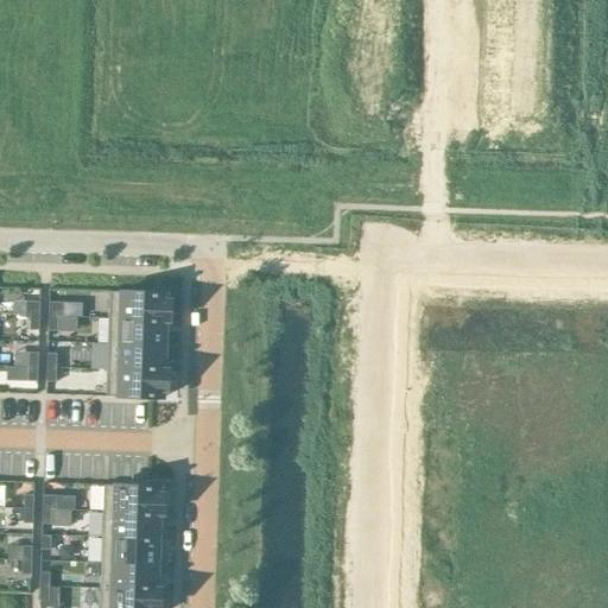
[(119,25),(119,37),(131,38),(131,26),(119,25)]
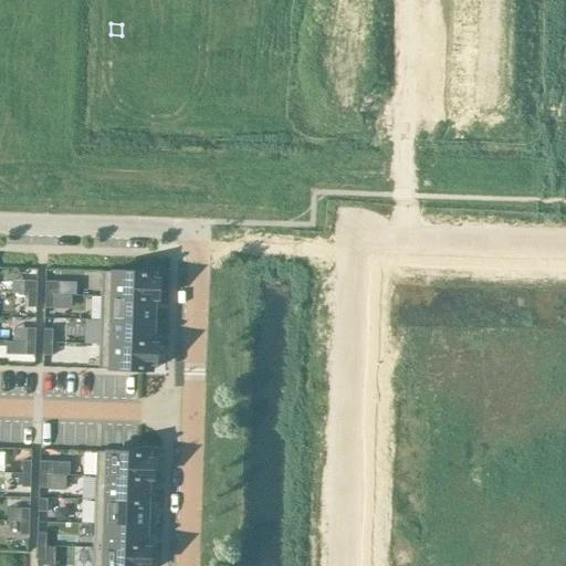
[(111,49),(109,60),(121,60),(122,49),(111,49)]
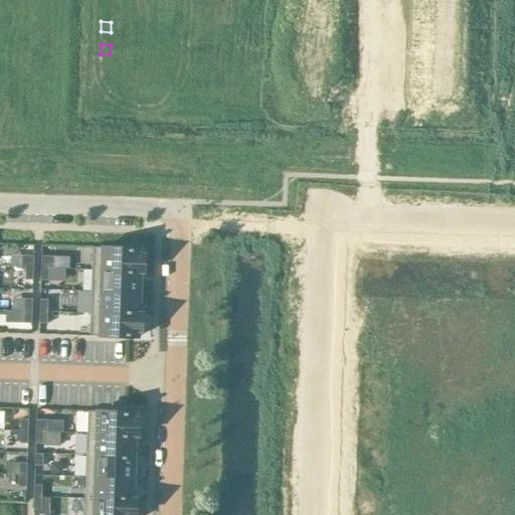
[(100,54),(100,64),(110,64),(110,54),(100,54)]
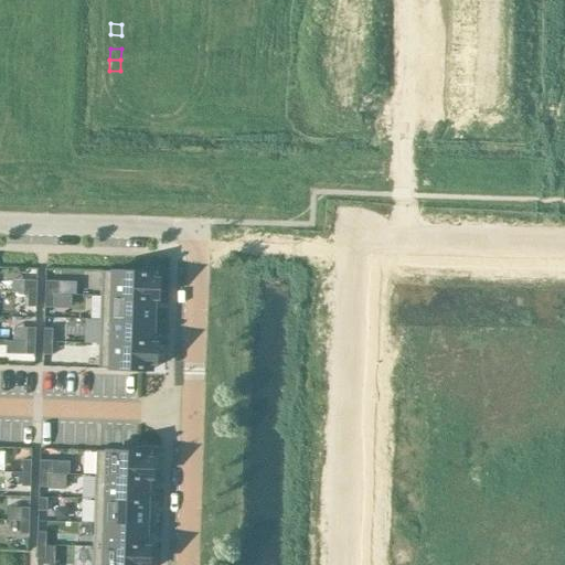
[(0,68),(0,82),(9,83),(10,70),(0,68)]
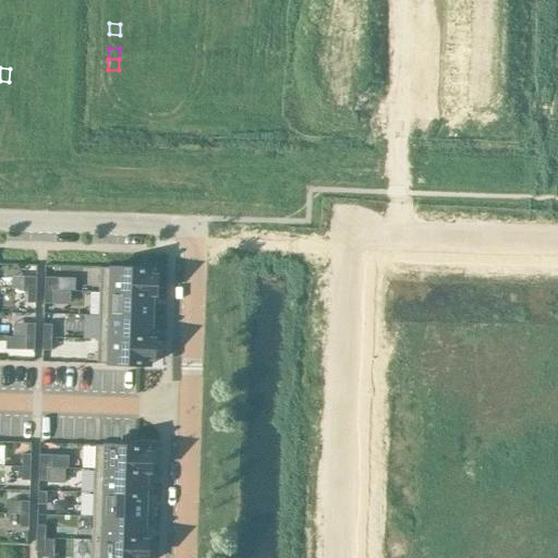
[(0,81),(0,94),(9,95),(9,82),(0,81)]
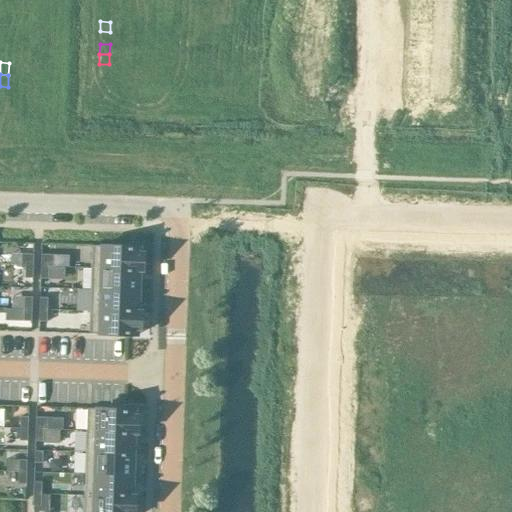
[(98,90),(98,100),(108,100),(108,90),(98,90)]
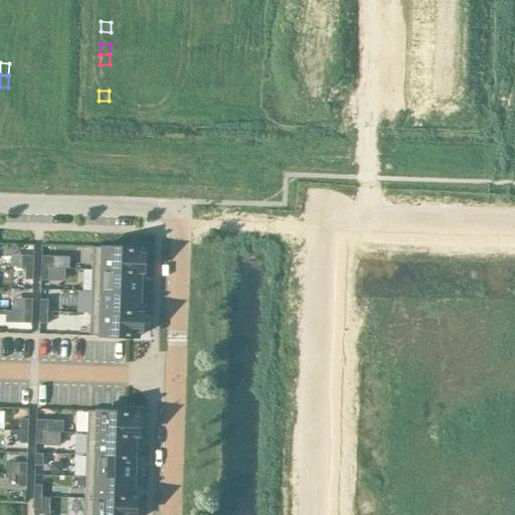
[(99,101),(99,111),(109,111),(109,101),(99,101)]
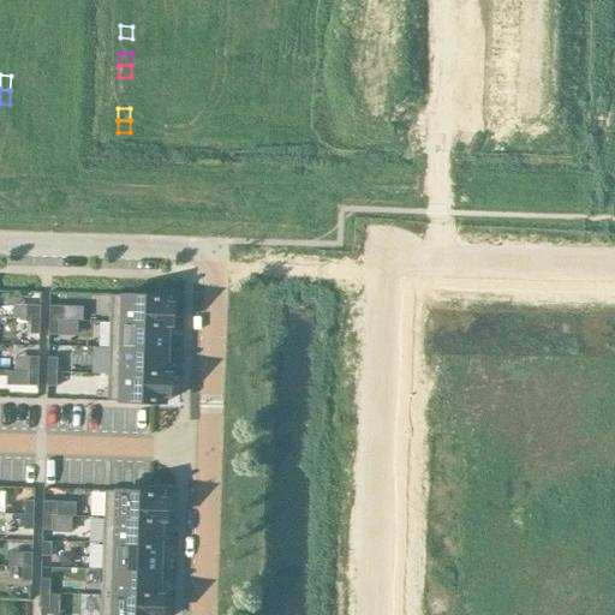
[(117,162),(115,174),(127,175),(129,163),(117,162)]
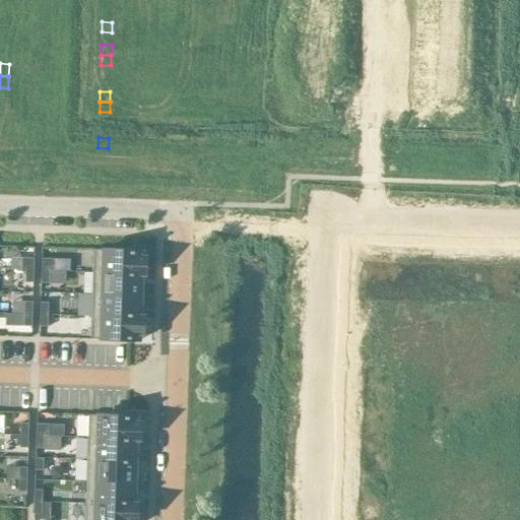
[(98,147),(98,157),(108,158),(108,148),(98,147)]
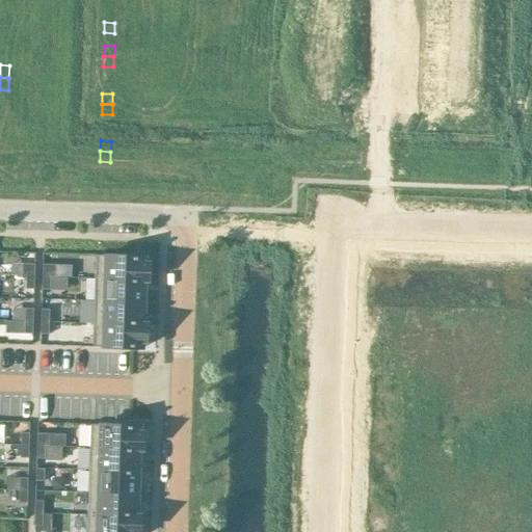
[(148,280),(149,263),(144,263),(145,257),(135,256),(96,255),(95,278),(148,280)]
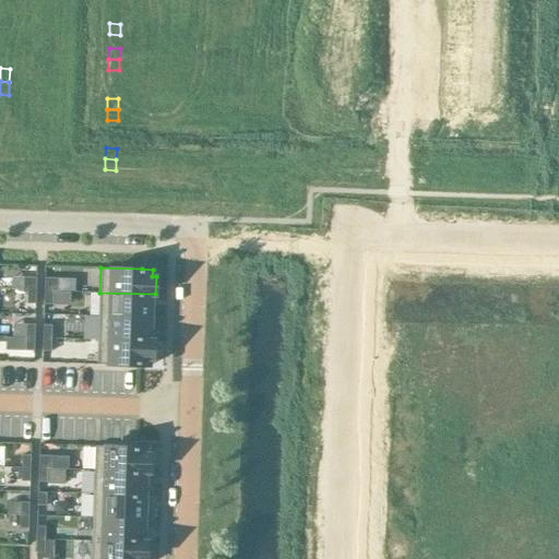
[(36,290),(36,277),(23,277),(22,290),(26,290),(36,290)]
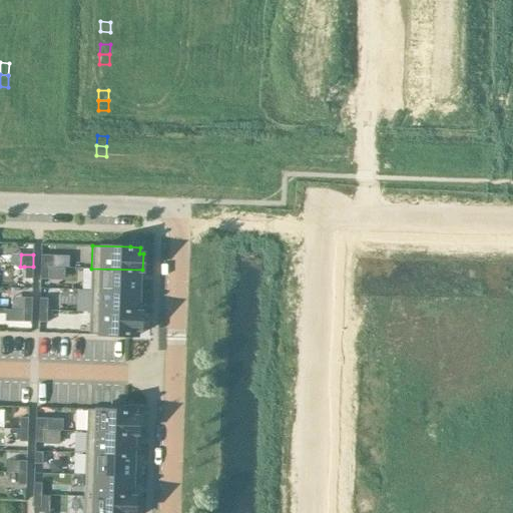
[(53,255),(40,254),(40,267),(48,268),(52,268),(53,255)]
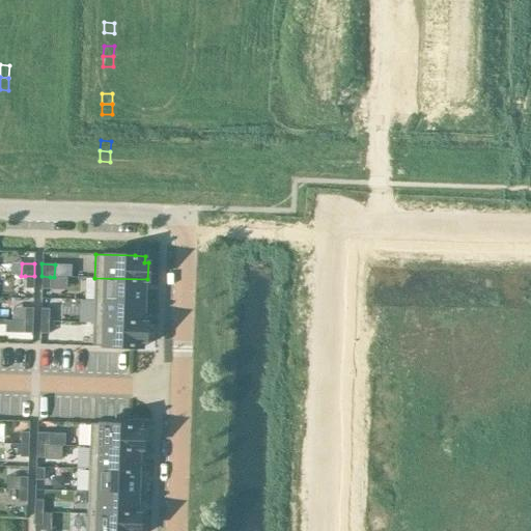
[(33,288),(34,276),(25,276),(25,288),(33,288)]
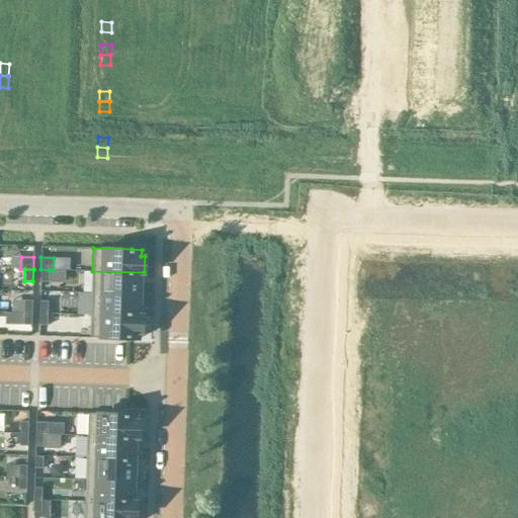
[(49,282),(49,270),(40,269),(39,282),(49,282)]
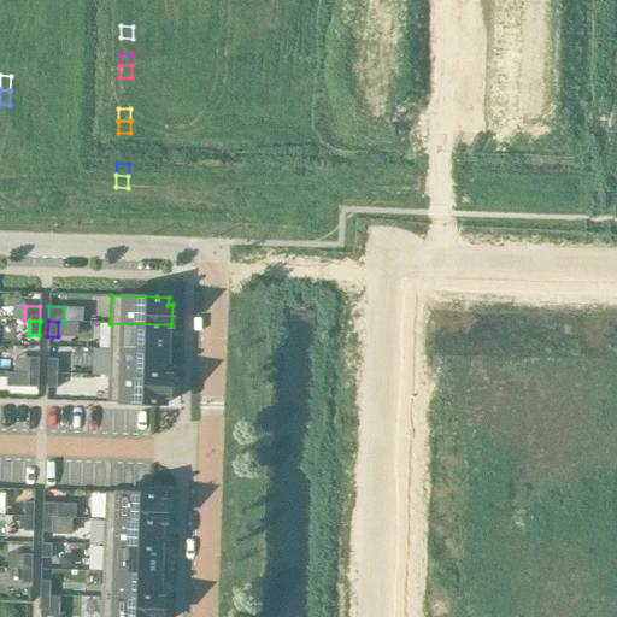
[(171,327),(171,324),(110,323),(109,348),(166,351),(168,325),(171,327)]
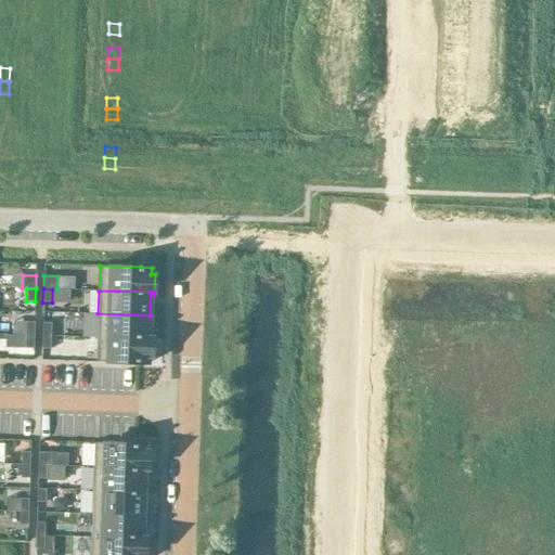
[(149,338),(150,315),(98,313),(98,337),(153,339),(153,338),(149,338)]
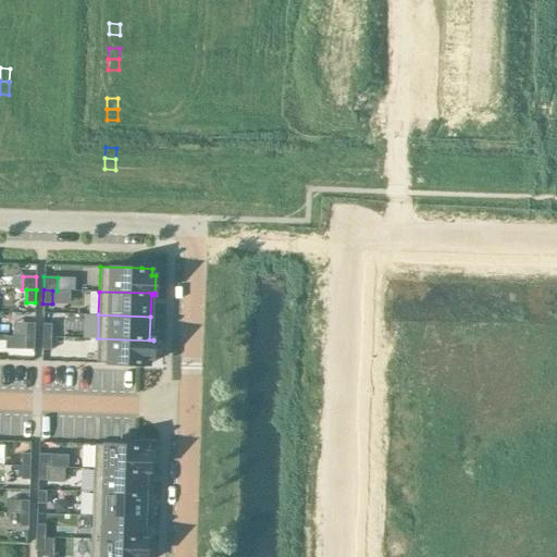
[(34,336),(35,323),(25,323),(25,336),(34,336)]
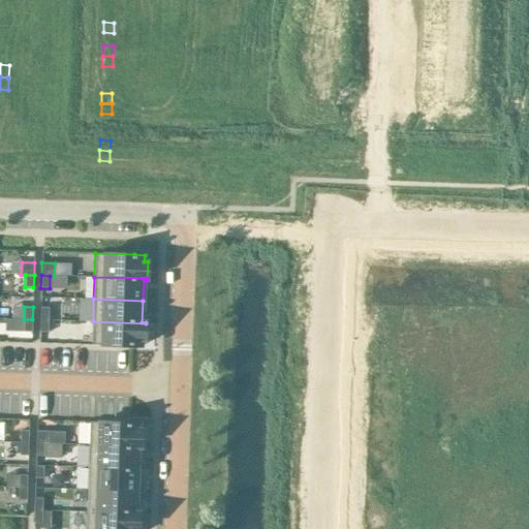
[(49,308),(40,307),(39,319),(49,320),(49,308)]
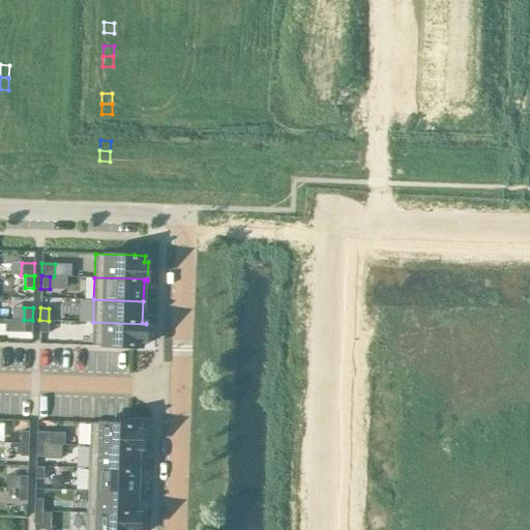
[(32,332),(32,320),(24,320),(24,332),(32,332)]
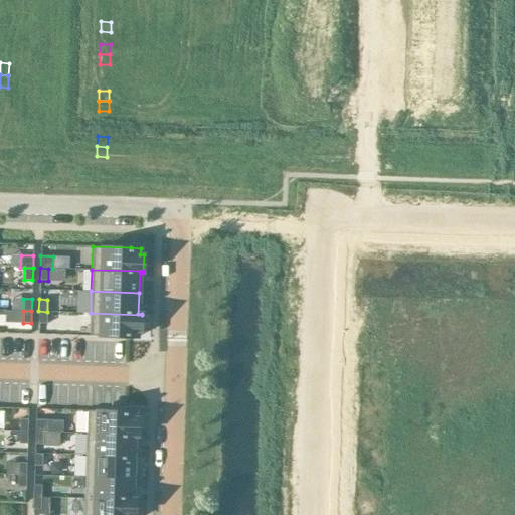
[(46,324),(47,312),(38,311),(38,324),(46,324)]
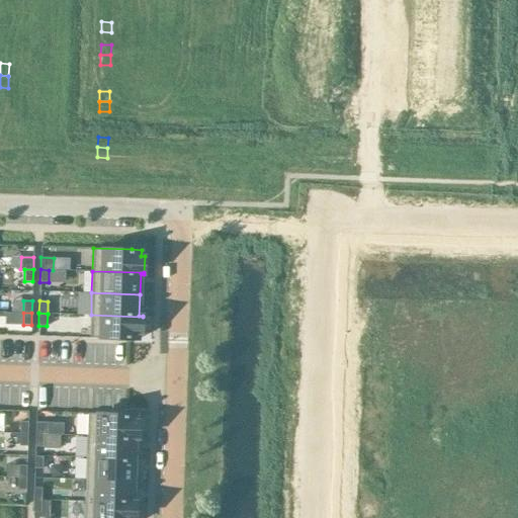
[(142,333),(143,317),(91,315),(90,338),(124,339),(128,339),(139,339),(139,333),(142,333)]
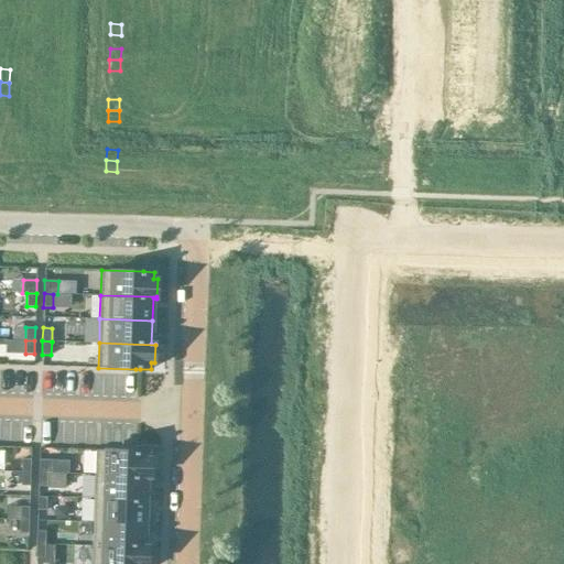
[(487,383),(487,392),(500,393),(500,384),(487,383)]
